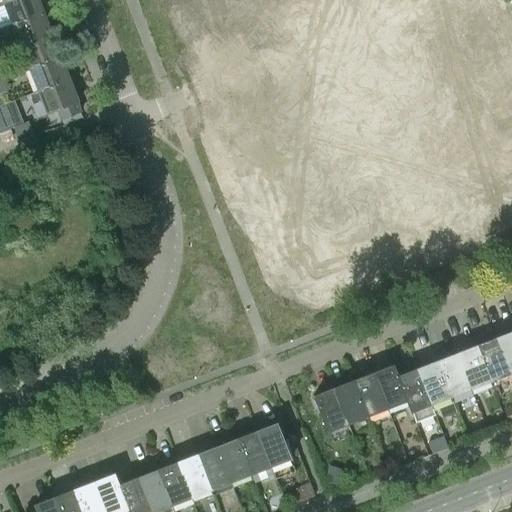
[(43,12),(38,0),(8,0),(3,2),(12,24),(43,12)]
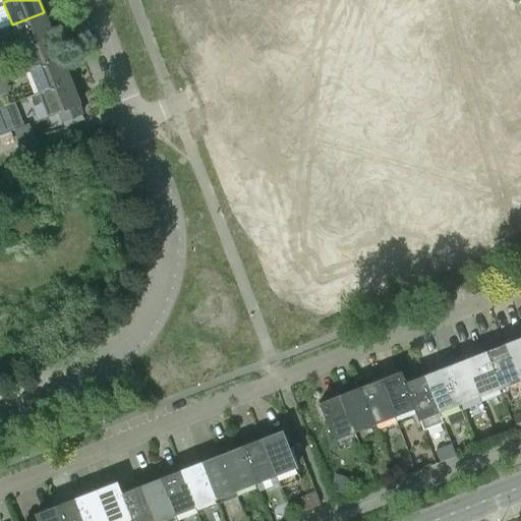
[(53,36),(44,12),(12,24),(21,48),(53,36)]
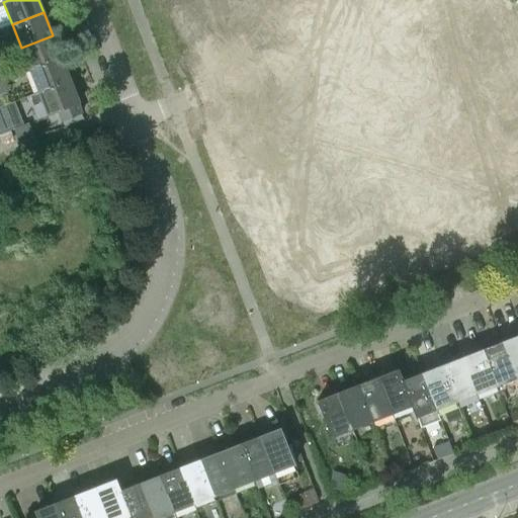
[(61,58),(53,35),(21,48),(30,70),(61,58)]
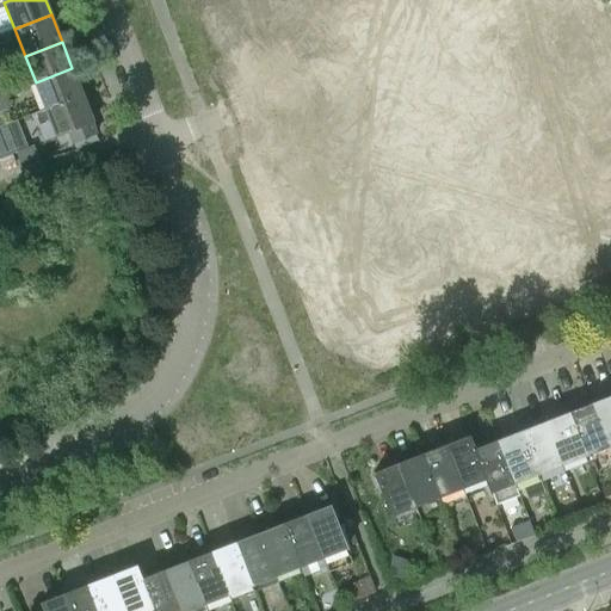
[(36,82),(45,110),(82,96),(72,68),(36,82)]
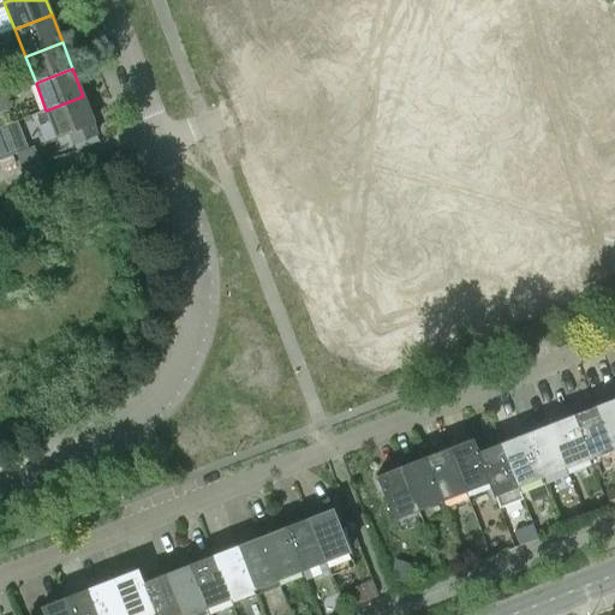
[(6,95),(0,97),(0,113),(11,109),(6,95)]
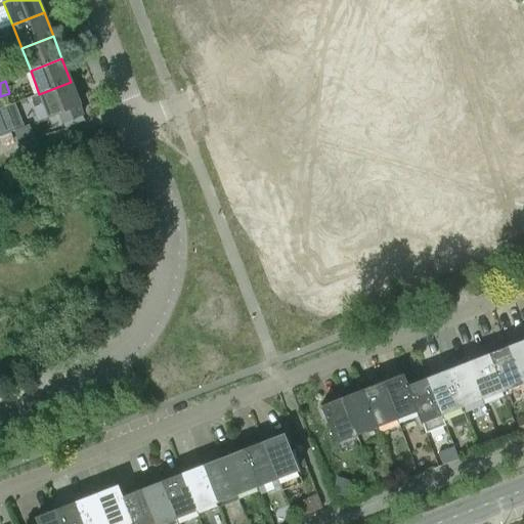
[(82,116),(79,105),(80,105),(71,82),(39,94),(31,97),(32,101),(34,107),(40,105),(40,104),(43,103),(48,118),(58,114),(62,123),(82,116)]
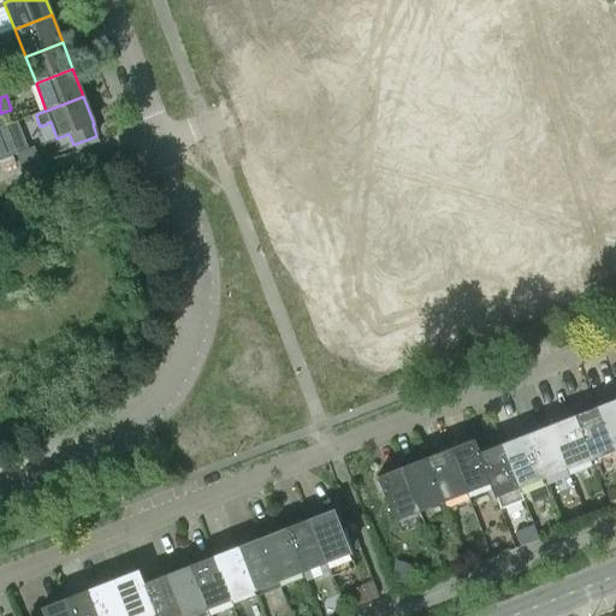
[(17,123),(0,129),(0,160),(28,149),(17,123)]
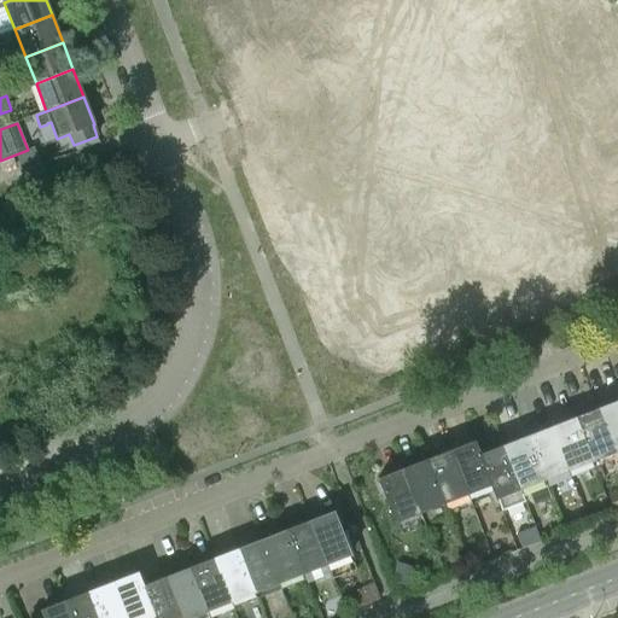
[(0,164),(3,173),(5,172),(16,167),(12,158),(0,162),(0,164)]
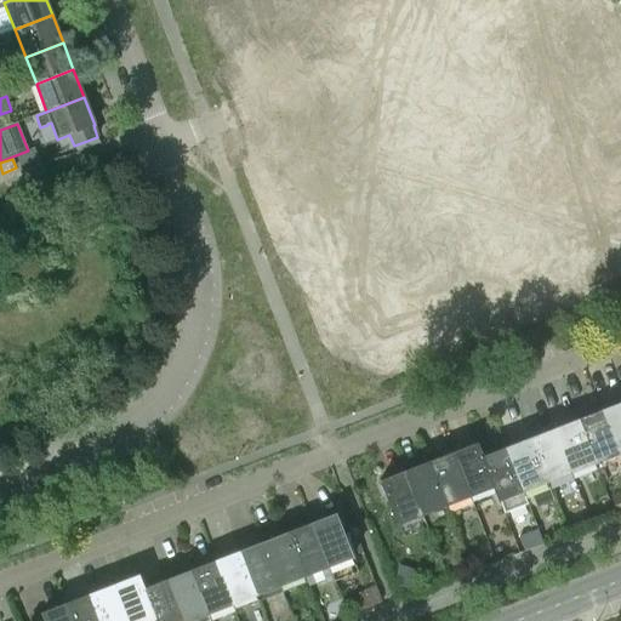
[(620,402),(603,410),(620,457),(620,402)]
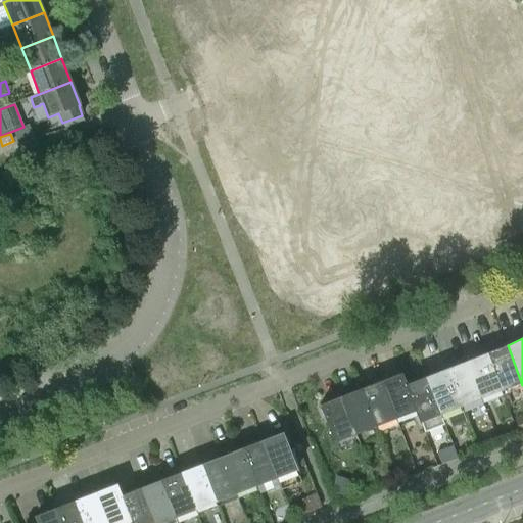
[(522,385),(508,345),(486,353),(503,395),(522,387),(522,385)]
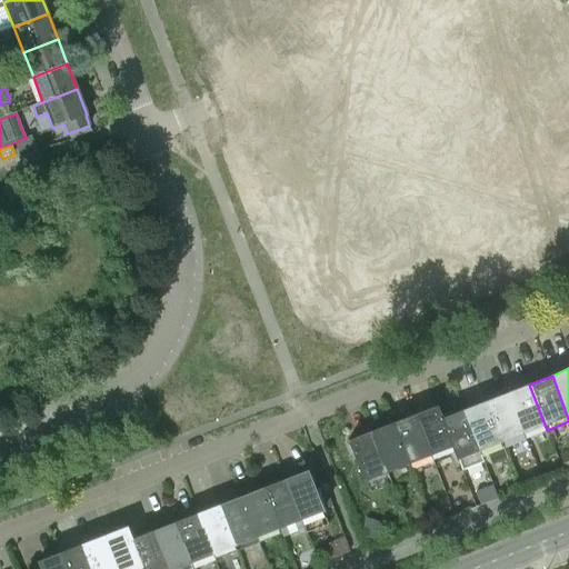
[(529,385),(508,393),(526,439),(547,430),(529,385)]
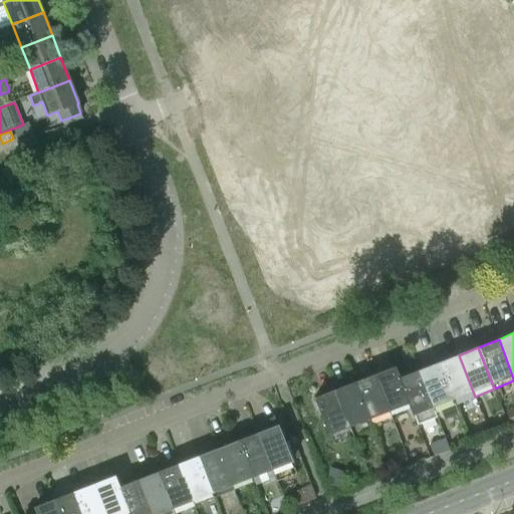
[(459,355),(439,363),(455,405),(475,397),(459,355)]
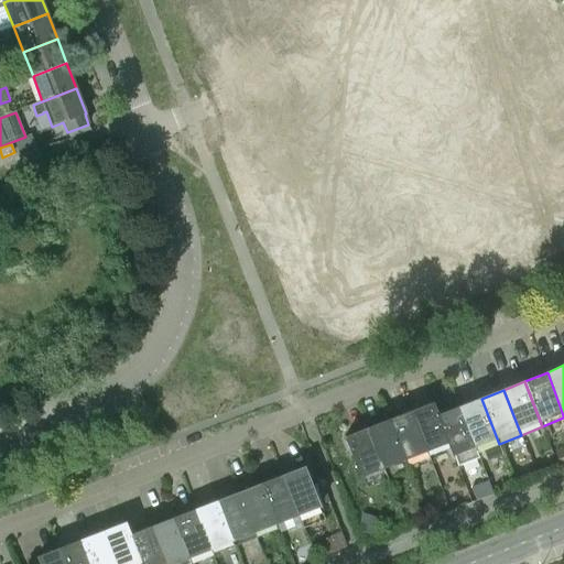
[(481,399),(459,407),(477,452),(499,444),(481,399)]
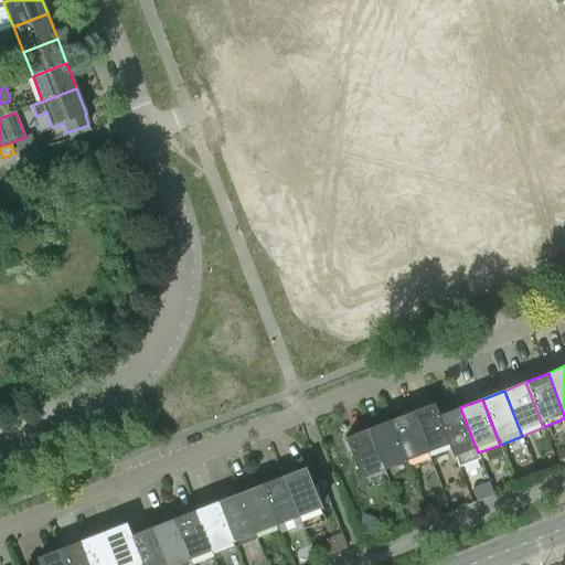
[(432,458),(451,450),(438,416),(434,403),(413,412),(432,458)]
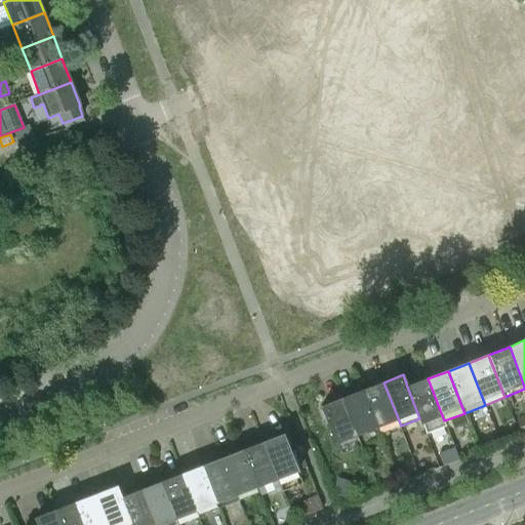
[(407,387),(419,418),(429,440),(449,432),(444,420),(428,378),(407,387)]
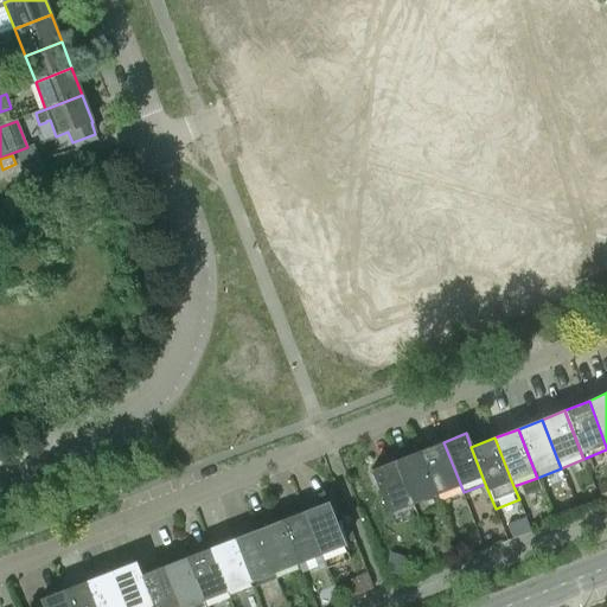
[(443,442),(419,452),(439,502),(464,492),(443,442)]
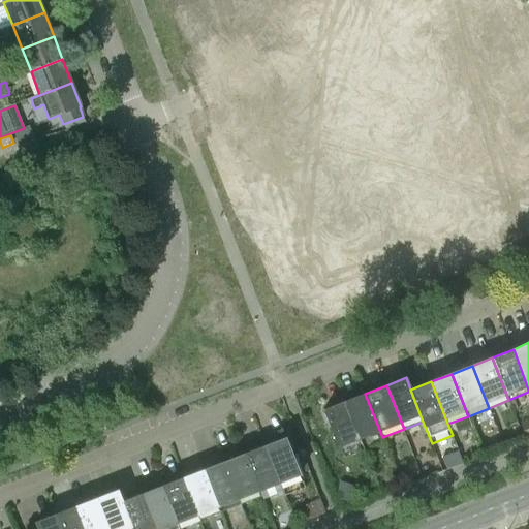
[(365,394),(345,402),(362,445),(382,437),(365,394)]
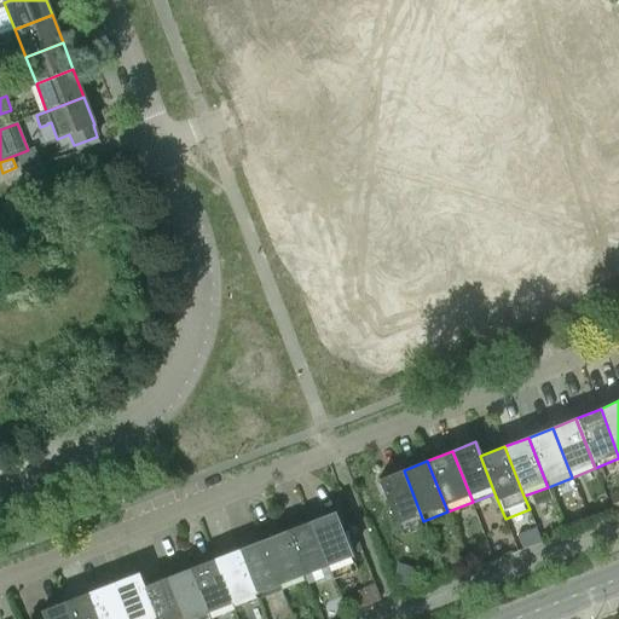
[(399,531),(423,521),(404,470),(380,480),(399,531)]
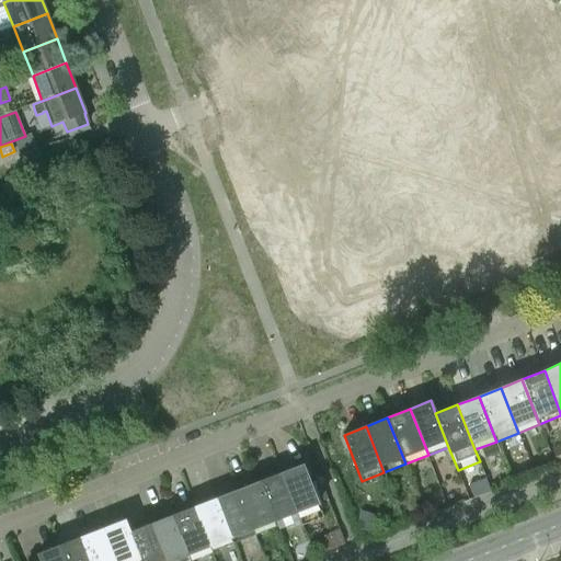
[(304,465),(281,473),(298,518),(321,510),(304,465)]
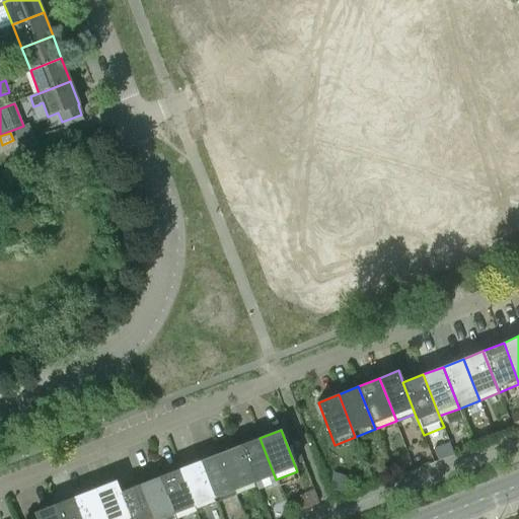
[(260,438),(239,446),(255,487),(276,479),(260,438)]
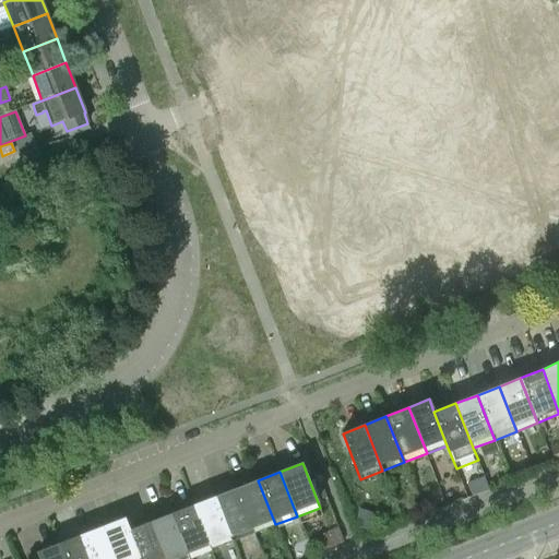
[(258,480),(236,489),(253,533),(275,524),(258,480)]
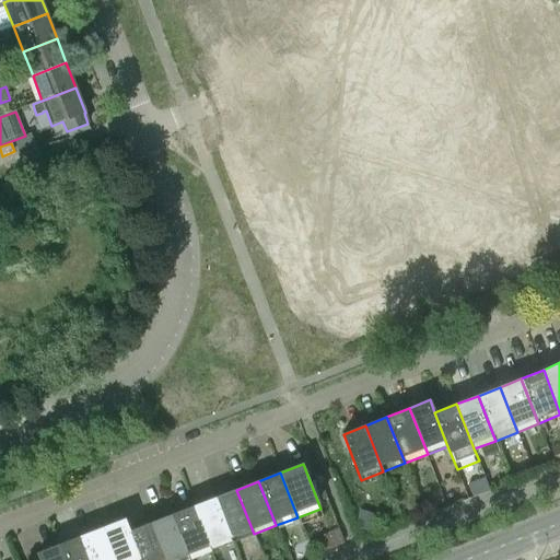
[(236,490),(214,499),(232,543),(254,534),(236,490)]
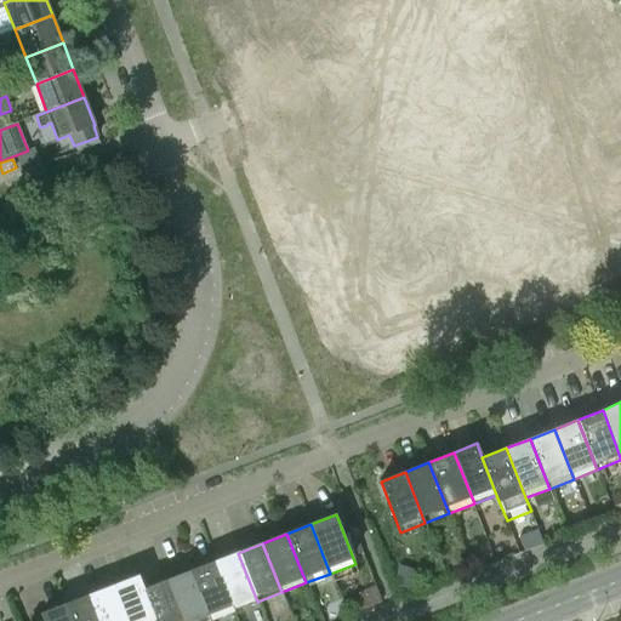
[(238,553),(214,562),(233,610),(257,602),(238,553)]
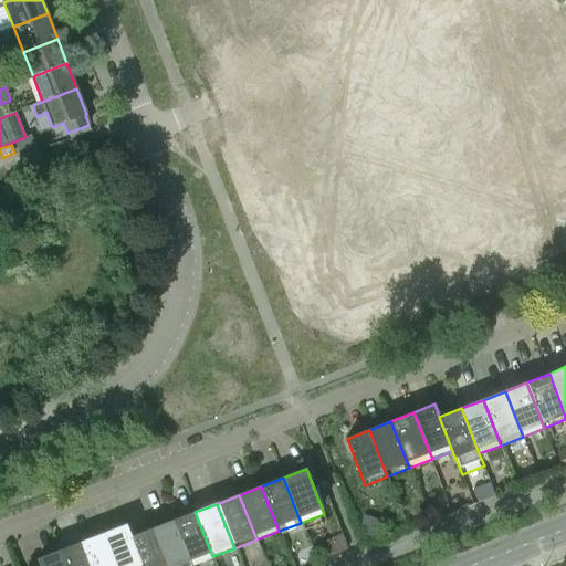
[(195,512),(174,521),(191,565),(212,556),(195,512)]
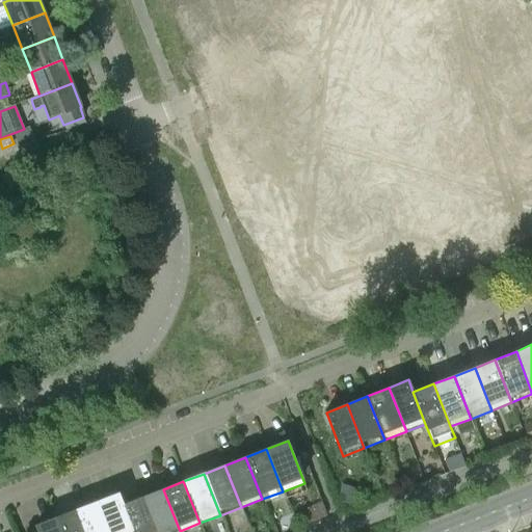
[(163,489),(142,497),(156,531),(176,531),(180,531),(163,489)]
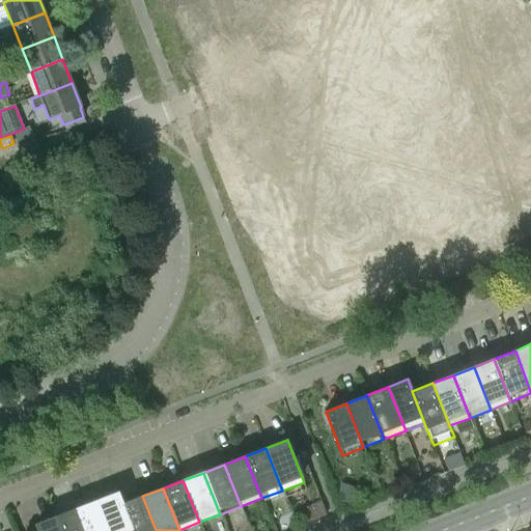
[(108,530),(133,530),(123,504),(123,503),(119,493),(96,501),(108,530)]
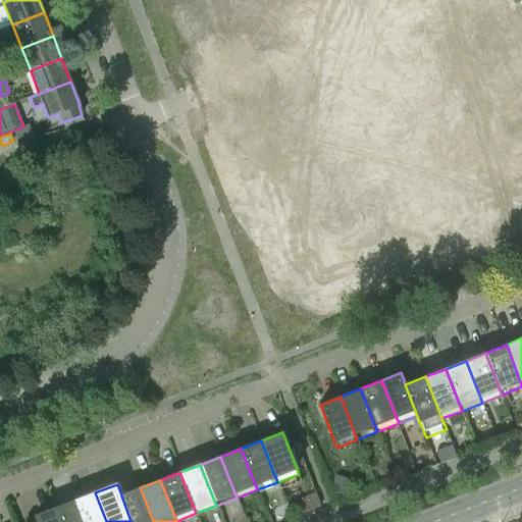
[(153,521),(140,487),(121,494),(121,496),(131,521),(153,521)]
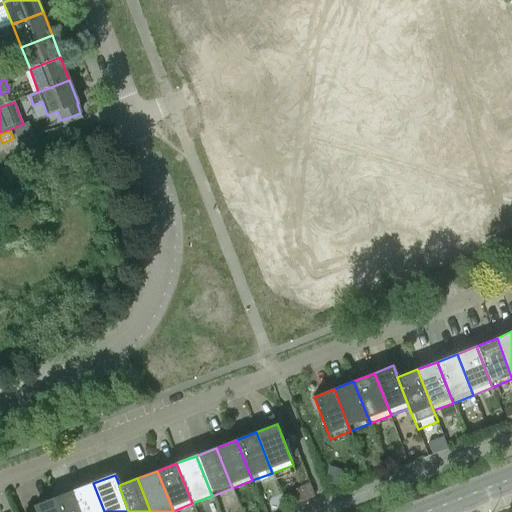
[(104,511),(93,483),(74,491),(82,511),(104,511)]
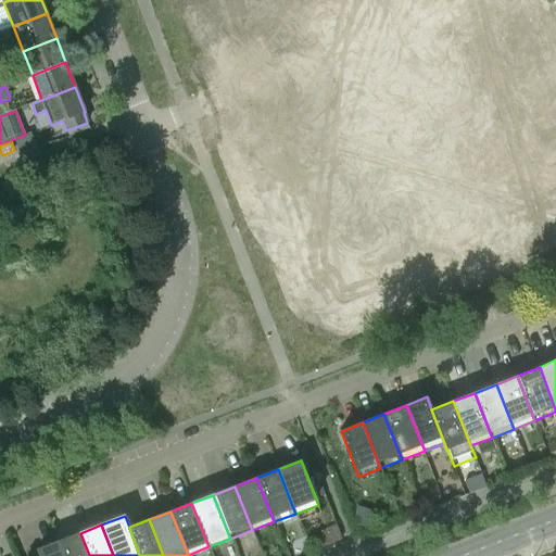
[(89,555),(80,533),(59,541),(64,555),(89,555)]
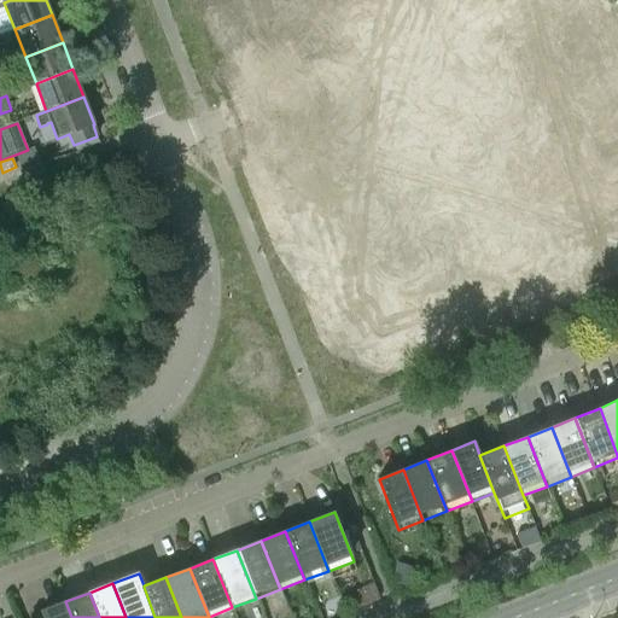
[(44,617),(71,617),(65,601),(41,611),(44,617)]
